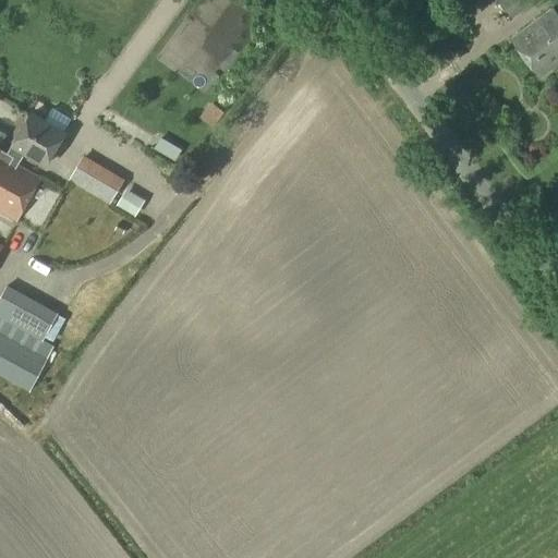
[(511,21),(532,5),(528,0),(499,0),(497,1),(511,21)]
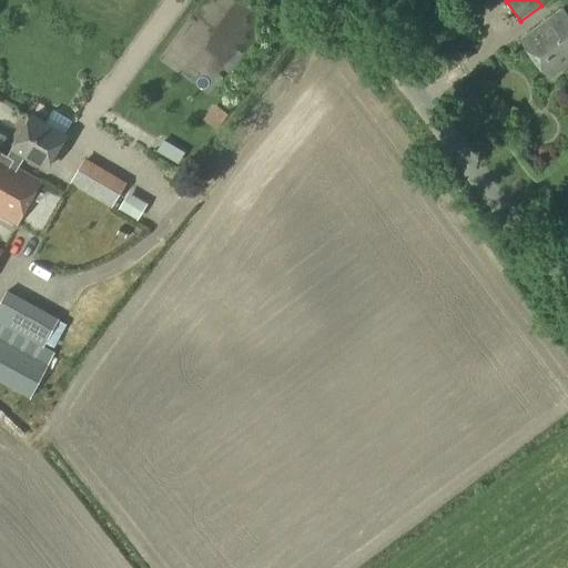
[(549,80),(567,66),(567,16),(564,9),(520,40),(549,80)]
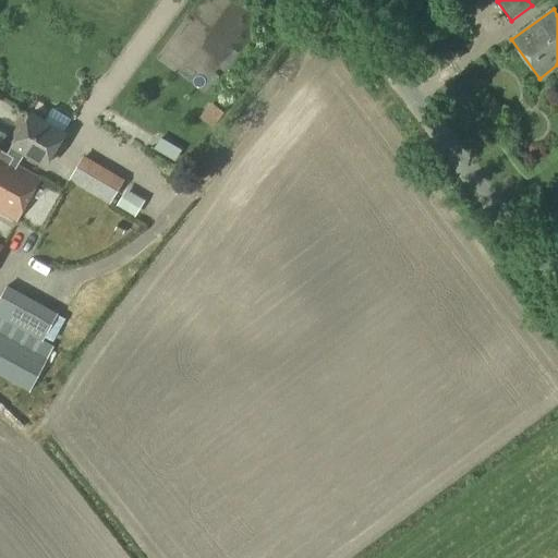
[(13,147),(25,154),(45,166),(64,133),(32,113),(13,147)]
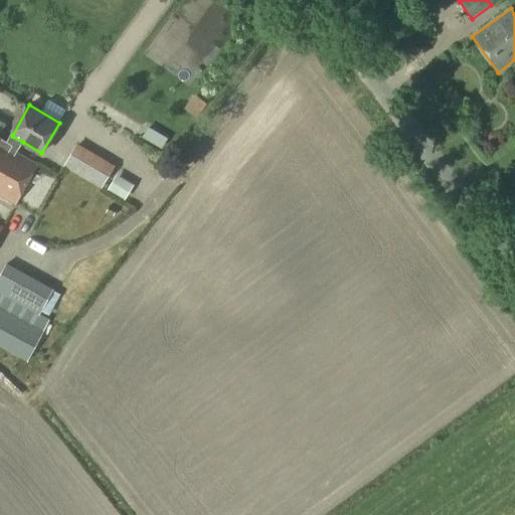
[(0,158),(3,160),(5,157),(9,159),(14,152),(17,153),(23,142),(12,136),(12,135),(7,142),(0,138),(0,132),(5,124),(0,121),(0,158)]
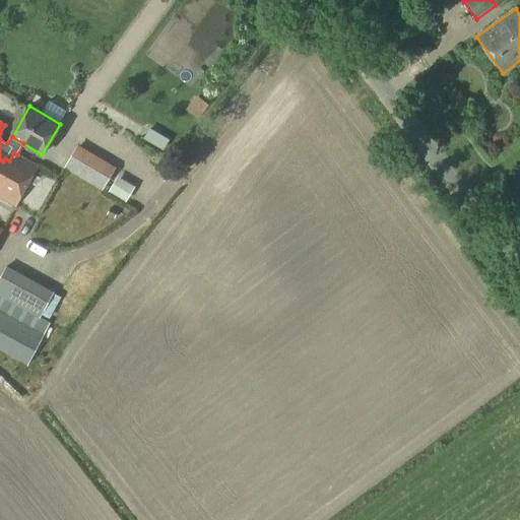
[(103,190),(114,171),(76,148),(65,168),(103,190)]
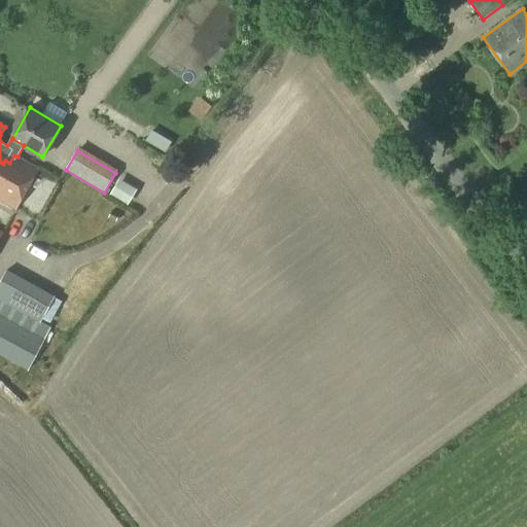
[(38,169),(18,156),(14,155),(9,163),(5,161),(3,164),(0,162),(0,200),(15,209),(38,169)]
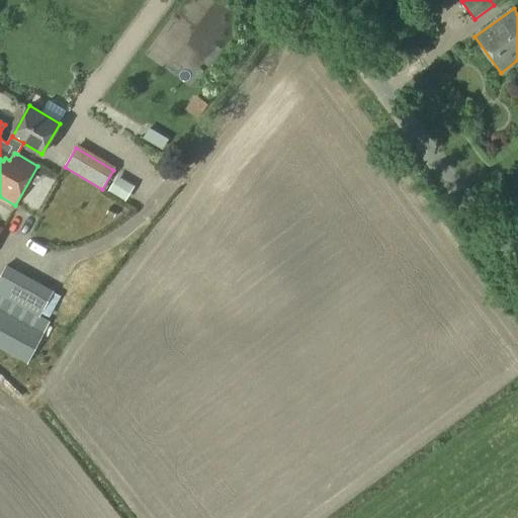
[(114,188),(133,197),(139,185),(120,176),(114,188)]
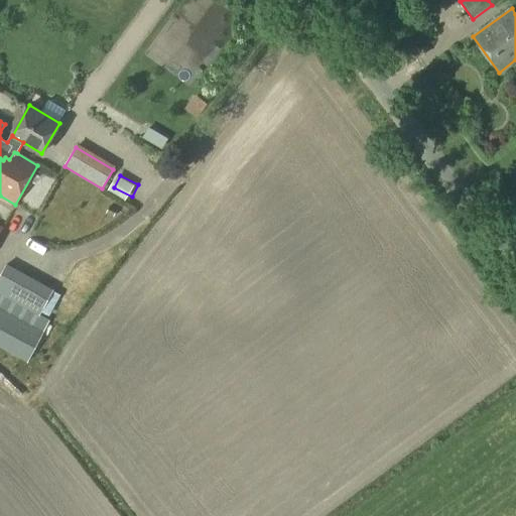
[(0,348),(28,364),(45,332),(34,327),(54,290),(6,264),(0,275),(0,348)]
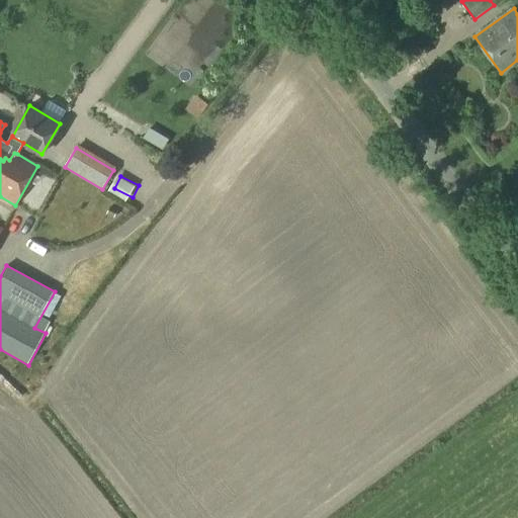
All buildings are outlined.
